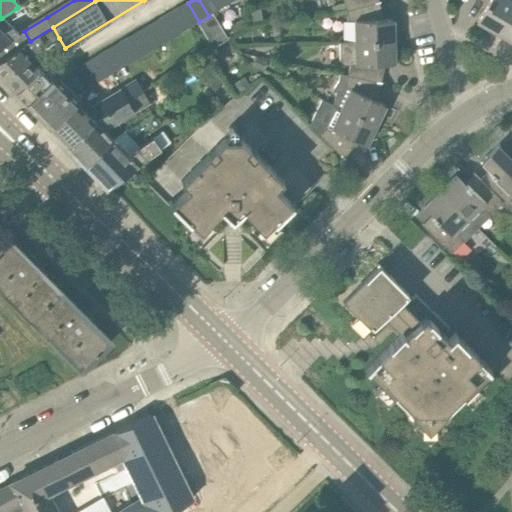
[(199,0),(209,16),(212,14),(219,10),(213,0),(199,0)]
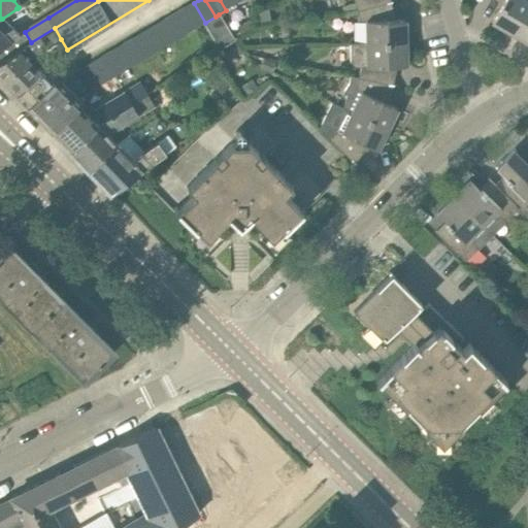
[(220,0),(226,10),(236,4),(233,0),(220,0)]
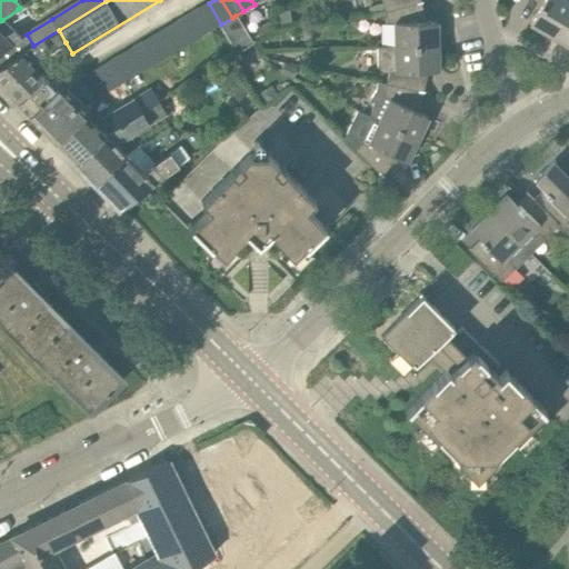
[(381,0),(382,3),(385,11),(417,2),(416,0),(381,0)]
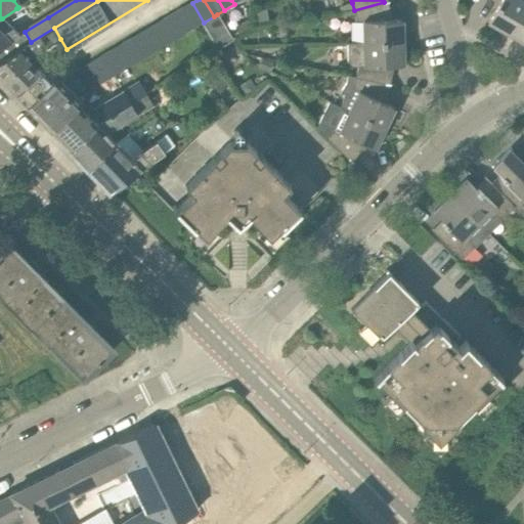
[(488,23),(509,34),(523,7),(523,1),(521,0),(491,0),(498,4),(488,23)]
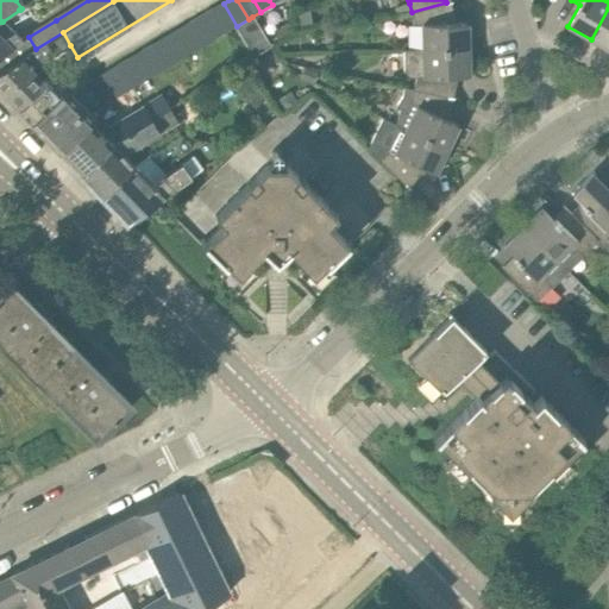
[(446,2),(412,12),(414,25),(422,25),(422,50),(469,50),(468,23),(454,23),(451,19),(446,2)]
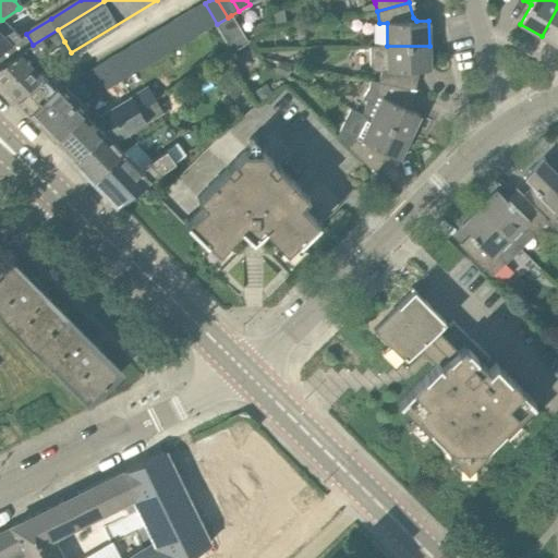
[(194,9),(206,31),(216,24),(217,24),(205,3),(194,9)]
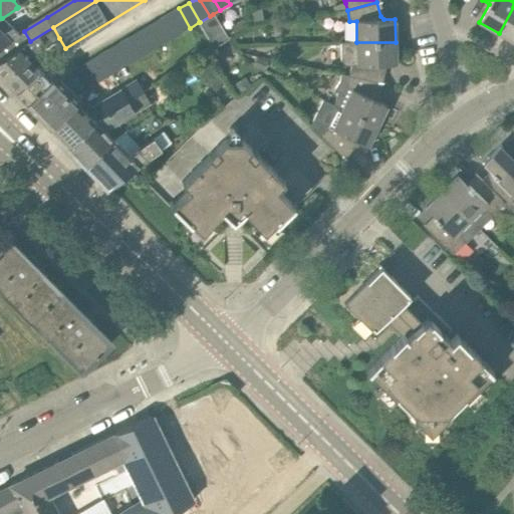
[(347,10),(345,3),(332,6),(334,13),(347,10)]
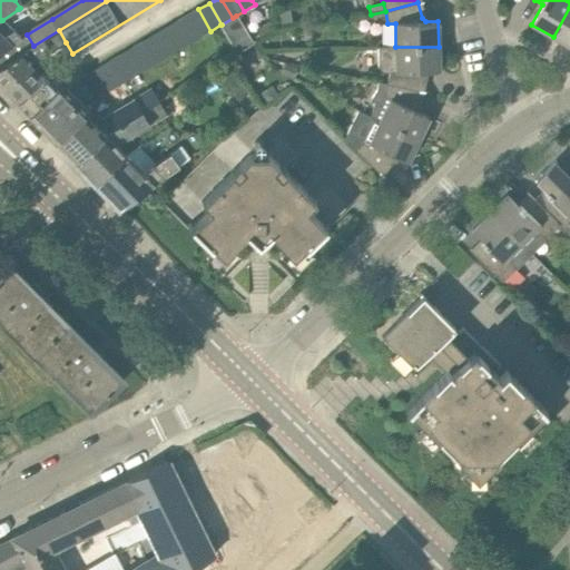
[(569,8),(553,37),(569,47),(569,8)]
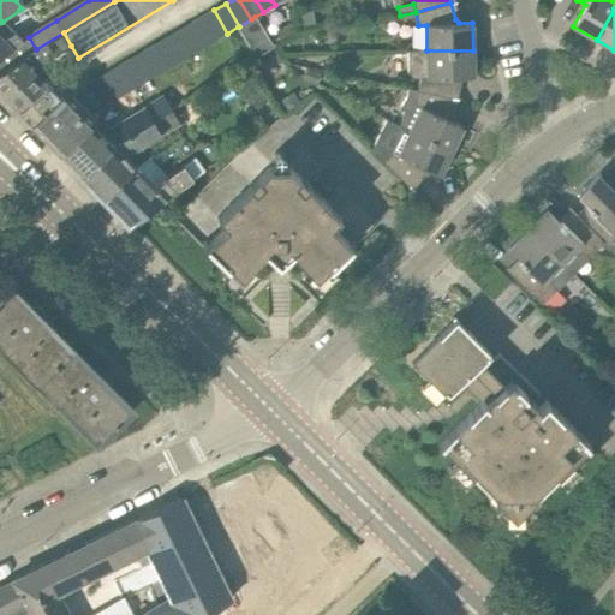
[(202,17),(215,40),(227,34),(214,10),(202,17)]
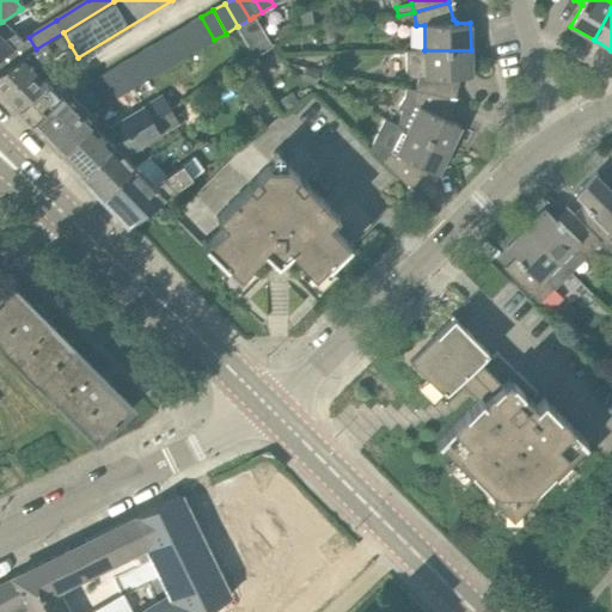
[(189,24),(202,47),(214,40),(201,17),(189,24)]
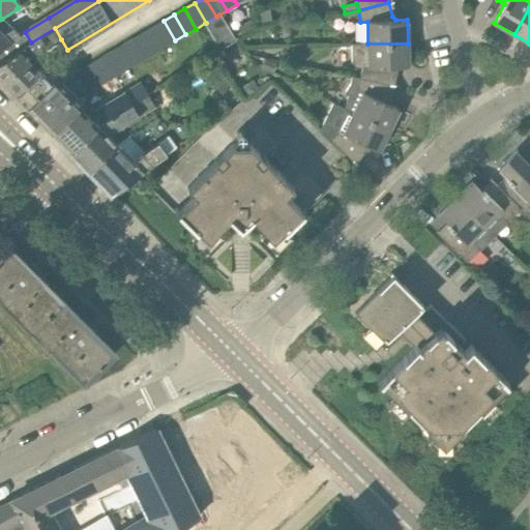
[(2,19),(0,19),(0,49),(9,42),(8,42),(20,35),(2,19)]
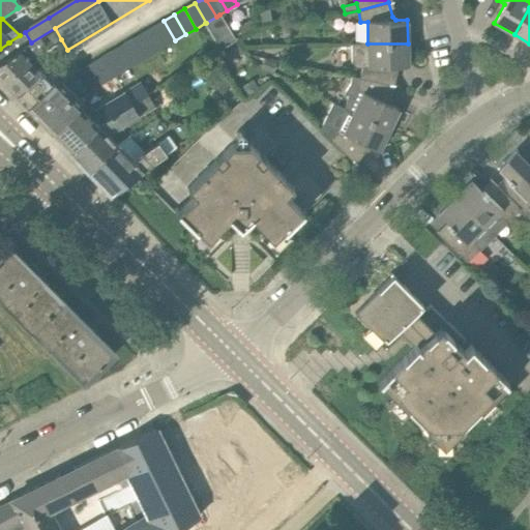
[(255,29),(249,20),(237,27),(242,36),(255,29)]
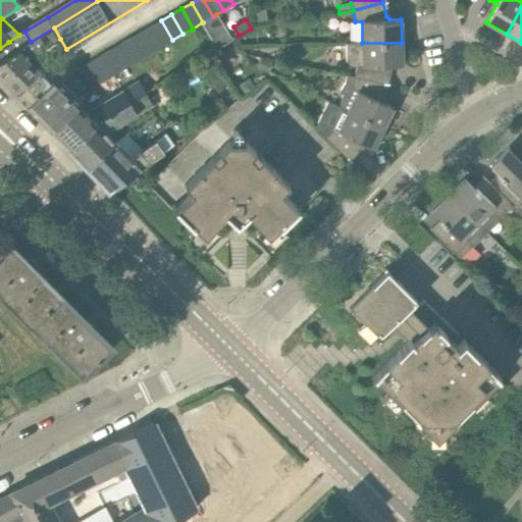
[(150,27),(162,46),(172,40),(161,20),(150,27)]
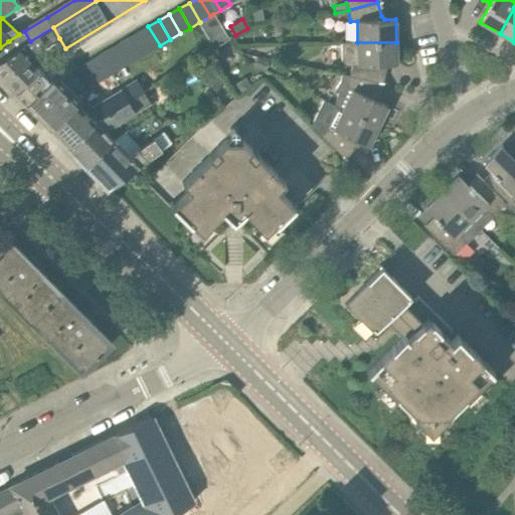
[(138,32),(150,51),(160,45),(148,26),(138,32)]
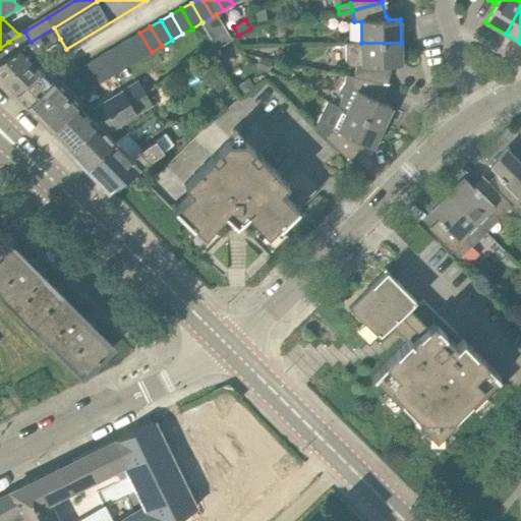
[(0,78),(15,94),(43,66),(33,56),(60,39),(54,27),(31,42),(0,60),(0,78)]
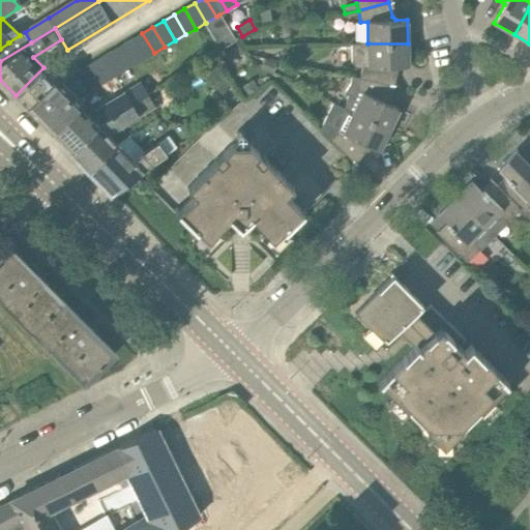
[(229,31),(214,39),(221,50),(235,40),(229,31)]
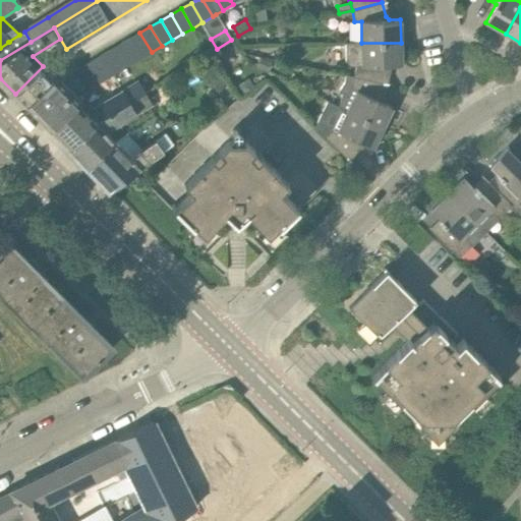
[(129,39),(141,58),(152,52),(139,33),(129,39)]
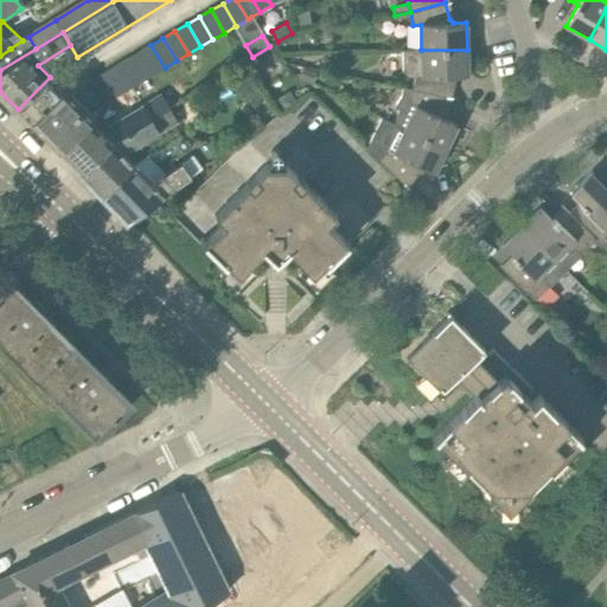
[(139,52),(153,75),(165,68),(151,45),(139,52)]
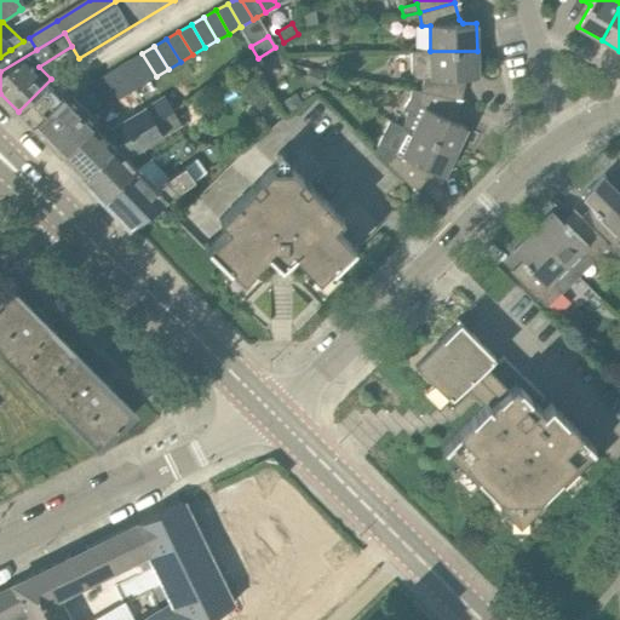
[(477,51),(430,51),(431,78),(424,79),(420,91),(457,99),(460,81),(464,78),(477,78),(477,51)]
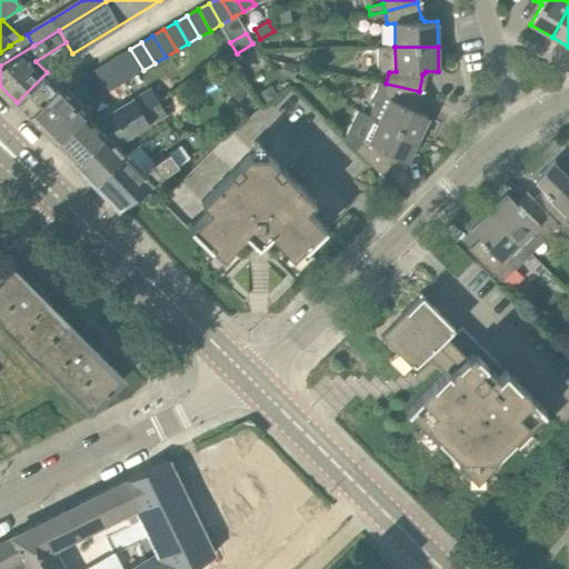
[(119,56),(131,77),(143,70),(130,49),(119,56)]
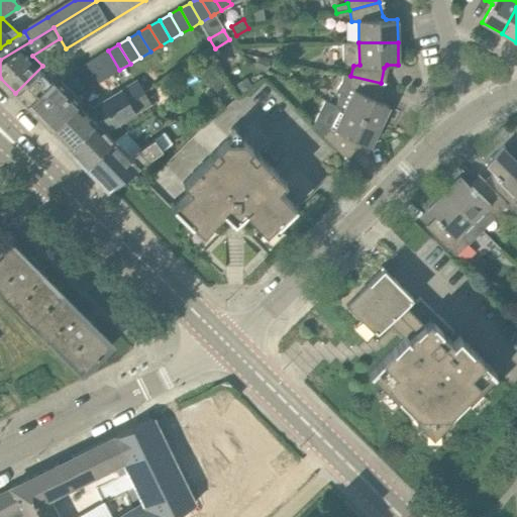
[(98,57),(109,76),(119,70),(108,50),(98,57)]
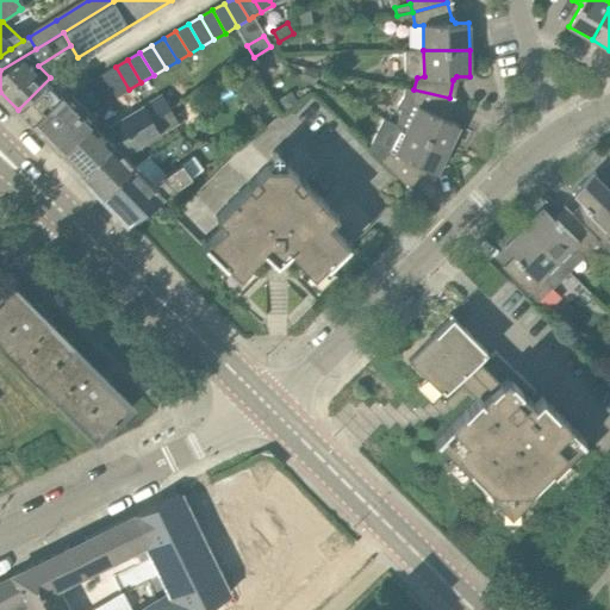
[(104,74),(117,97),(129,89),(116,67),(104,74)]
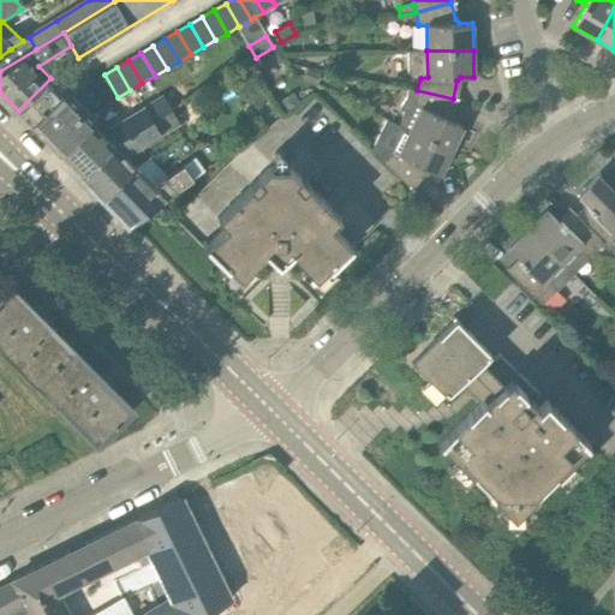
[(305,69),(302,81),(316,84),(320,72),(305,69)]
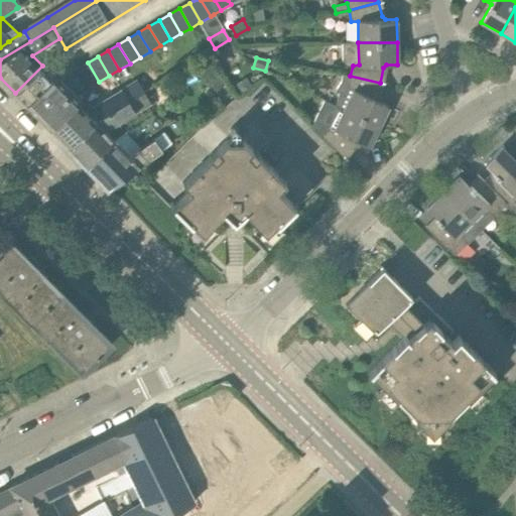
[(88,62),(78,69),(89,88),(99,82),(88,62)]
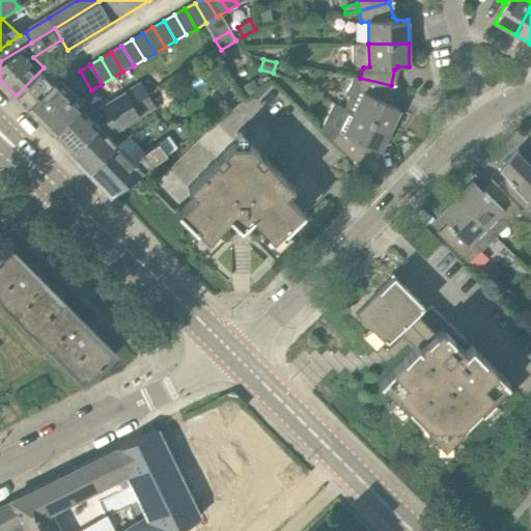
[(51,132),(78,107),(82,103),(55,76),(54,78),(44,67),(16,95),(26,106),(51,132)]
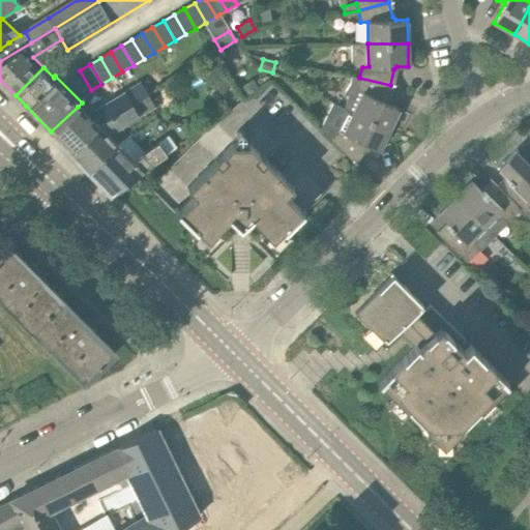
[(229,85),(223,78),(214,83),(221,91),(229,85)]
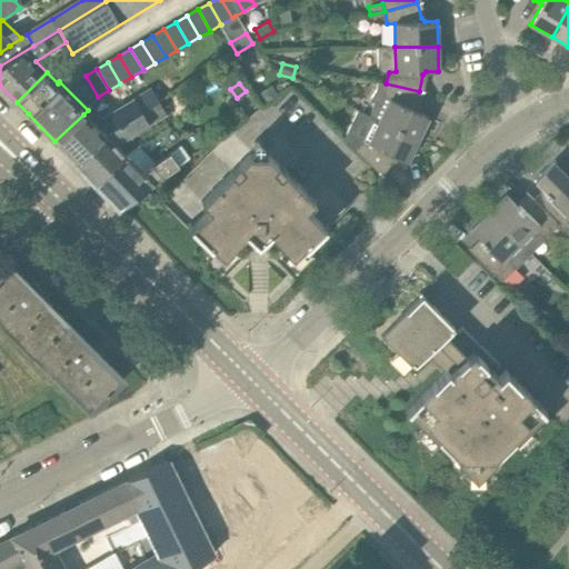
[(419,91),(386,83),(382,96),(389,99),(379,121),(418,139),(429,117),(418,111),(416,107),(419,91)]
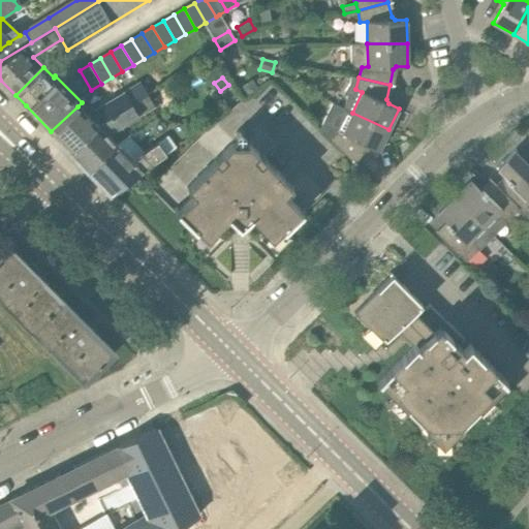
[(257,87),(251,80),(241,87),(247,94),(257,87)]
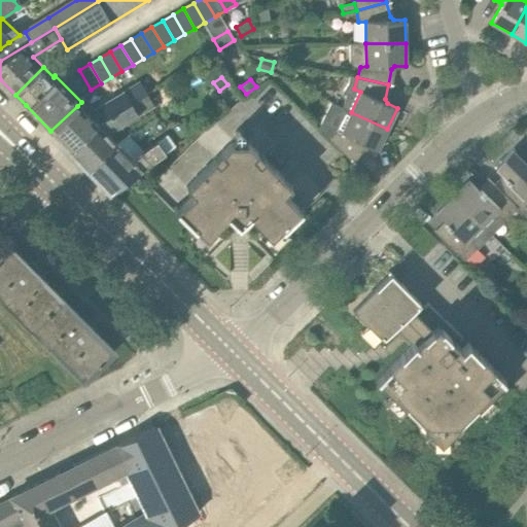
[(98,124),(137,100),(146,95),(139,82),(93,111),(96,117),(92,120),(77,106),(50,131),(69,150),(98,124)]
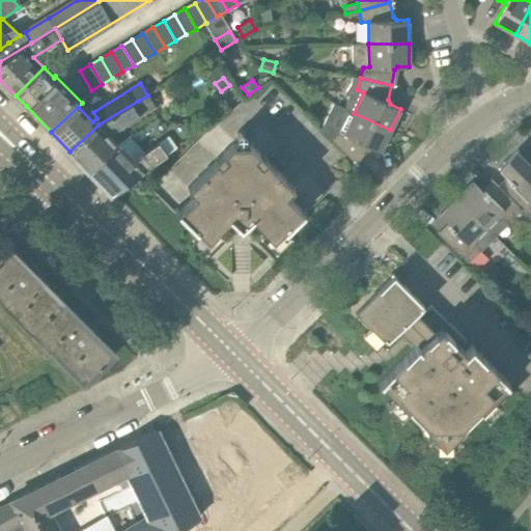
[(88,171),(117,145),(108,135),(138,117),(138,101),(99,124),(70,151),(88,171)]
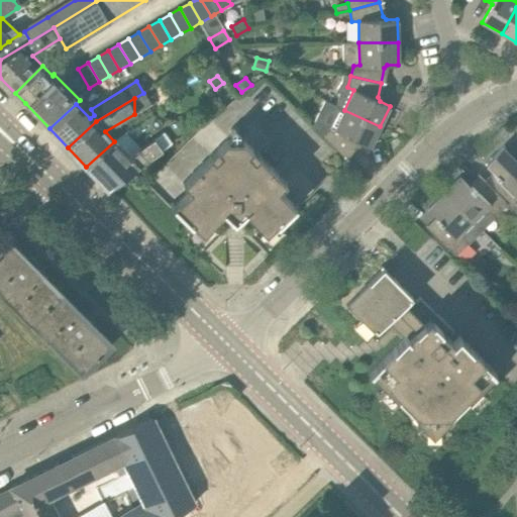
[(380,126),(344,110),(334,130),(329,127),(322,135),(344,158),(355,143),(359,142),(370,146),(380,126)]
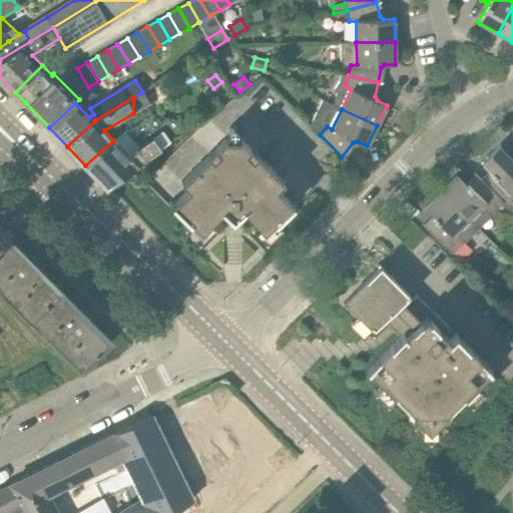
[(277,221),(295,204),(277,187),(284,180),(236,133),(237,131),(237,130),(237,128),(236,127),(233,125),(229,127),(228,130),(228,133),(181,180),(188,187),(171,205),(188,221),(183,226),(199,242),(215,226),(210,221),(222,209),(227,215),(238,215),(243,209),(255,222),(250,226),(267,242),(282,226),(277,221)]
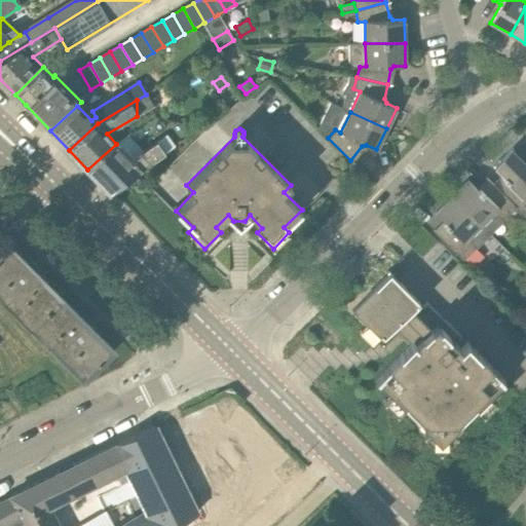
[(116,144),(87,170),(110,192),(164,153),(156,143),(137,155),(133,160),(116,144)]
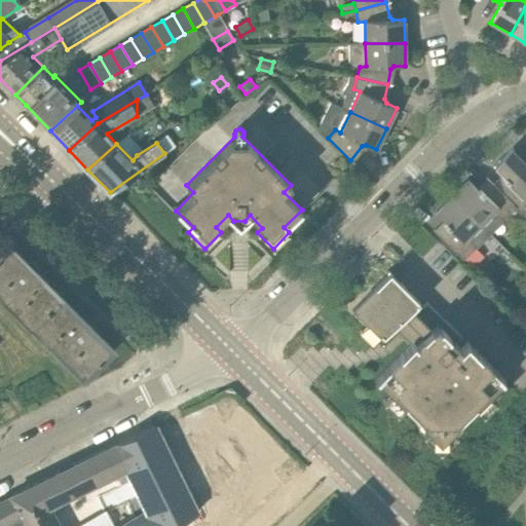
[(496,187),(493,184),(492,184),(515,209),(525,219),(525,164),(511,149),(494,166),(502,175),(504,175),(503,179),(496,187)]
